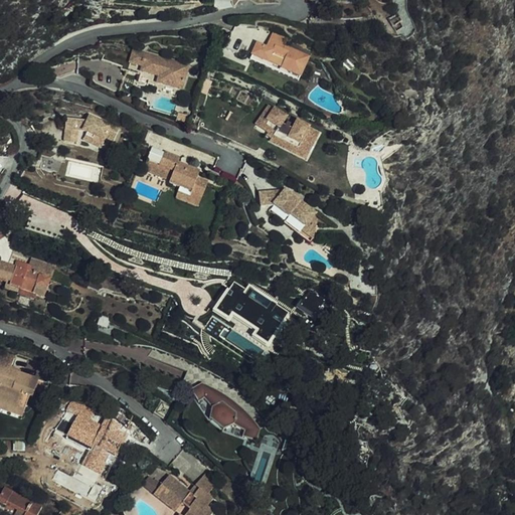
[(269,60),(267,65),(281,71),(284,67),(302,76),(312,55),(288,44),(291,36),(275,29),(268,45),(259,42),(253,53),(269,60)]
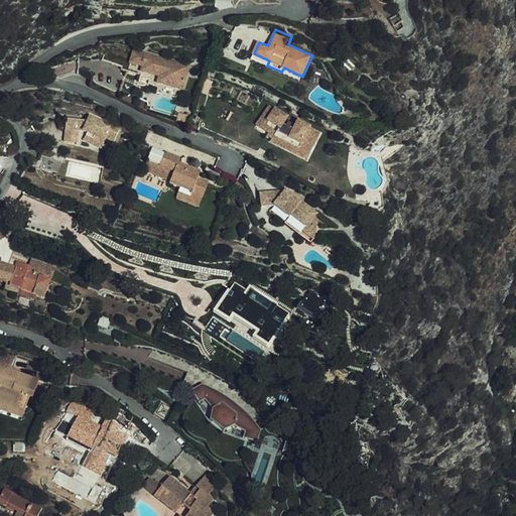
[(150,84),(152,85),(157,86),(157,88),(181,94),(189,65),(135,49),(129,71),(141,74),(140,81),(150,84)]
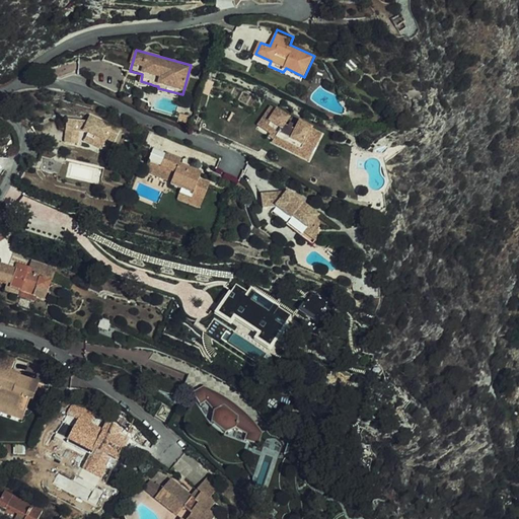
[(253,59),(269,66),(271,61),(255,54),(253,59)]
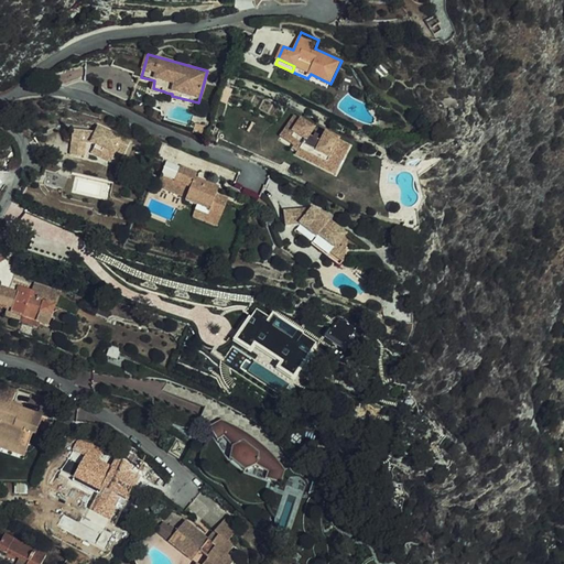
[(166,93),(159,119),(165,111),(167,108),(172,109),(175,107),(176,105),(186,107),(187,110),(188,114),(191,115),(194,116),(198,102),(172,96),(172,94),(166,93)]
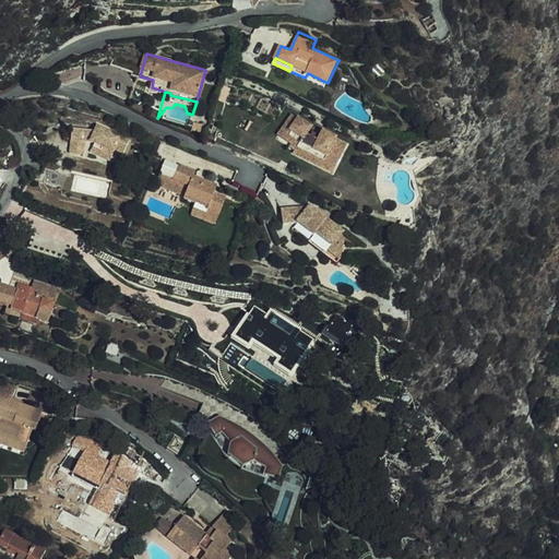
[(189,127),(190,123),(164,116),(164,110),(157,118),(189,127)]
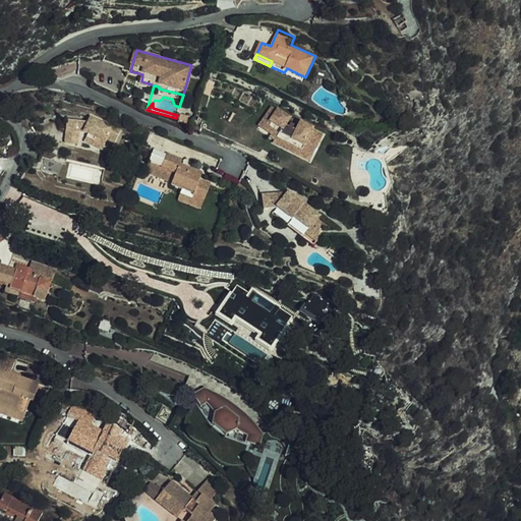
[(264,127),(275,136),(281,139),(310,154),(319,137),(325,140),(327,135),(304,124),(300,133),(289,127),(294,120),(278,108),(264,127)]
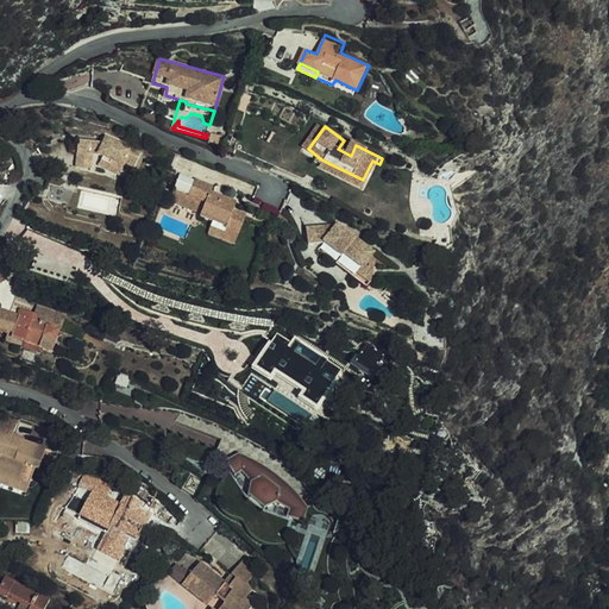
[(108,164),(121,170),(124,165),(132,169),(142,152),(106,136),(104,140),(79,137),(77,150),(92,152),(98,152),(111,159),(108,164)]
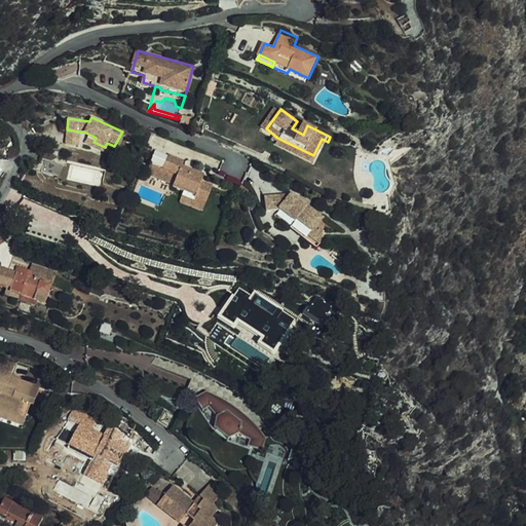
[(65,142),(77,144),(79,132),(67,129),(65,142)]
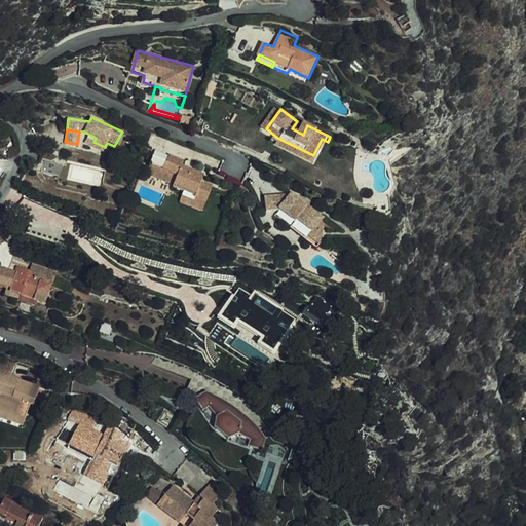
[(103,151),(105,147),(94,142),(96,138),(84,132),(79,132),(77,144),(81,145),(82,142),(90,145),(103,151)]
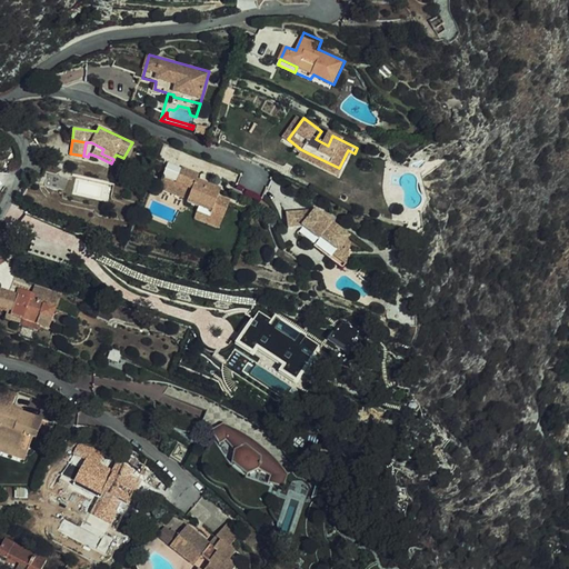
[(342,178),(355,153),(348,150),(339,168),(336,175),(342,178)]
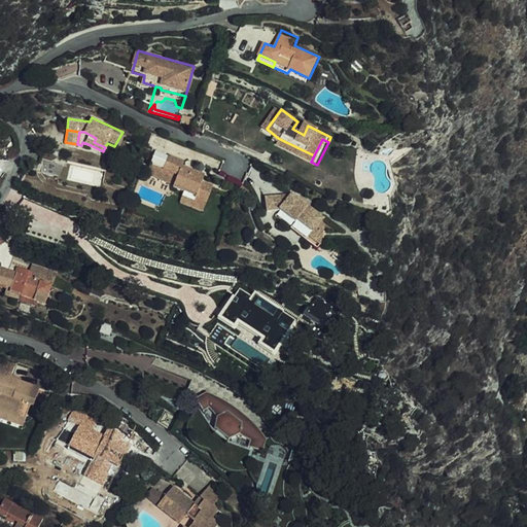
[(284,141),(281,145),(280,147),(311,162),(314,155),(284,141)]
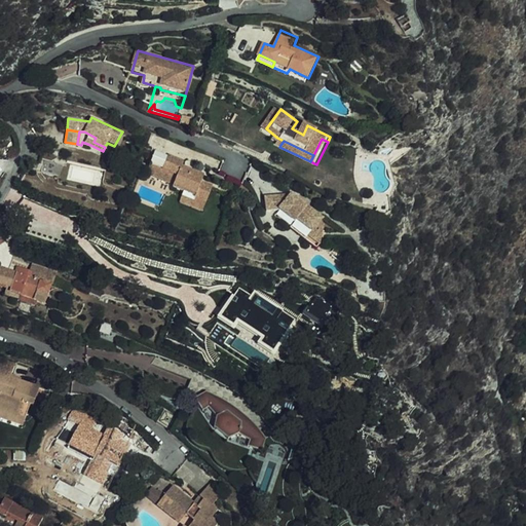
[(196,198),(207,202),(212,188),(200,184),(203,177),(181,167),(183,162),(155,151),(147,174),(174,184),(173,187),(184,191),(182,197),(194,202),(196,198)]
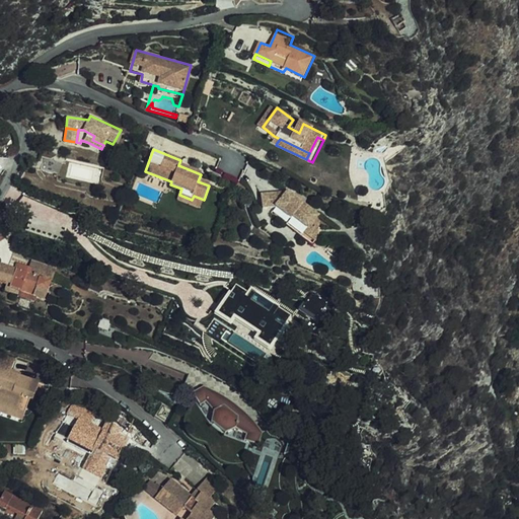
[(264,211),(278,209),(294,218),(296,216),(313,226),(308,235),(320,242),(326,220),(321,212),(287,193),(261,197),(264,211)]
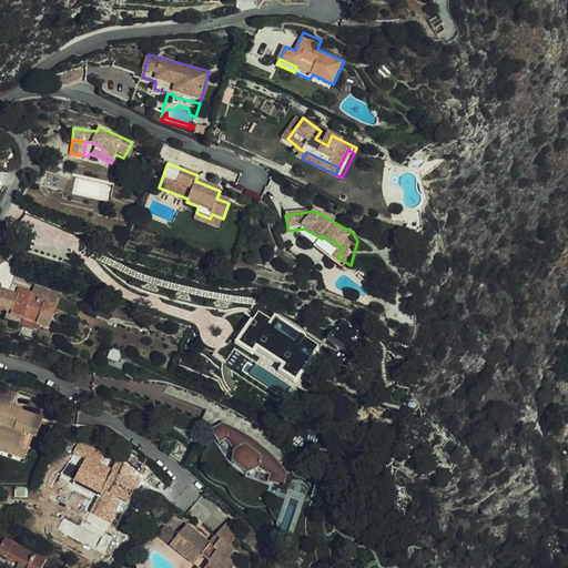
[(219,230),(223,219),(212,214),(210,219),(196,213),(193,219),(219,230)]
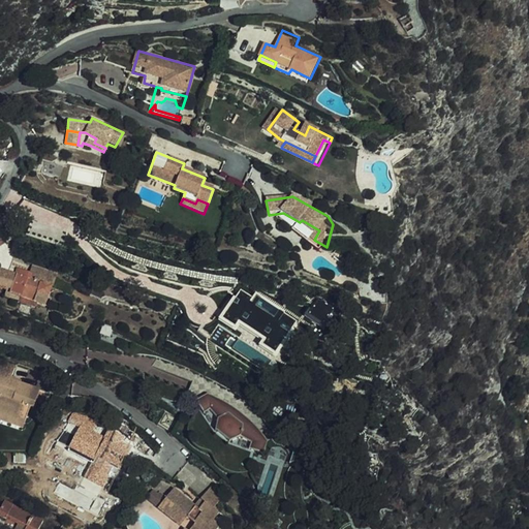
[(314,240),(319,230),(302,220),(300,222),(283,213),(279,219),(314,240)]
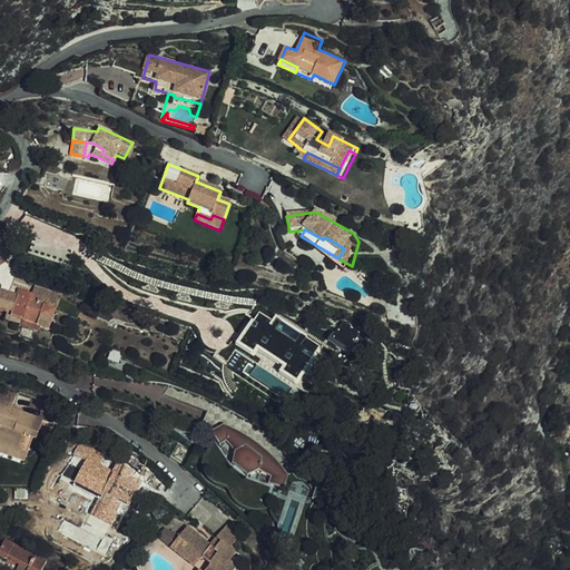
[(41,284),(36,296),(35,303),(56,311),(56,310),(62,291),(41,284)]
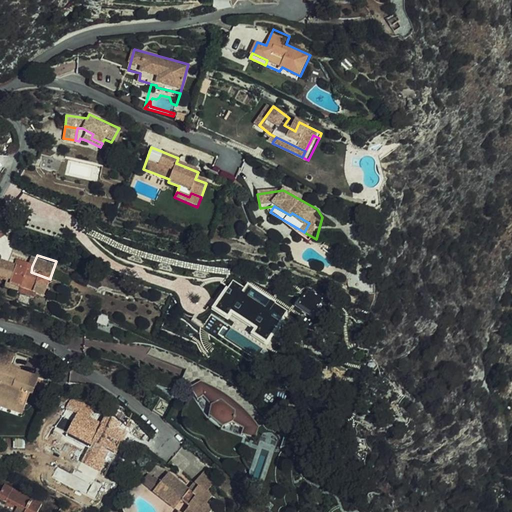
[(31,272),(32,266),(18,262),(16,267),(0,261),(0,278),(11,282),(11,284),(30,291),(44,296),(50,279),(31,272)]
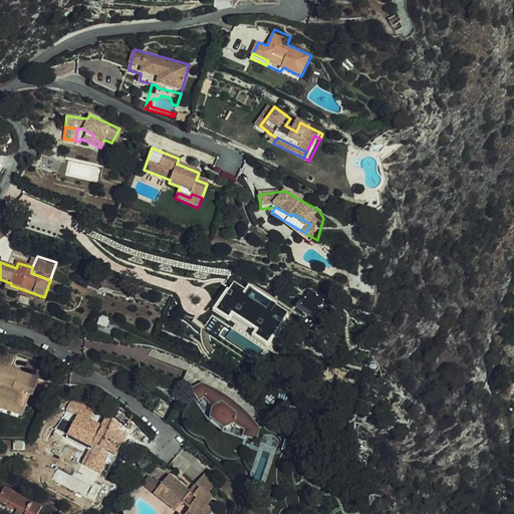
[(30,292),(11,285),(8,293),(23,299),(23,300),(27,302),(30,292)]
